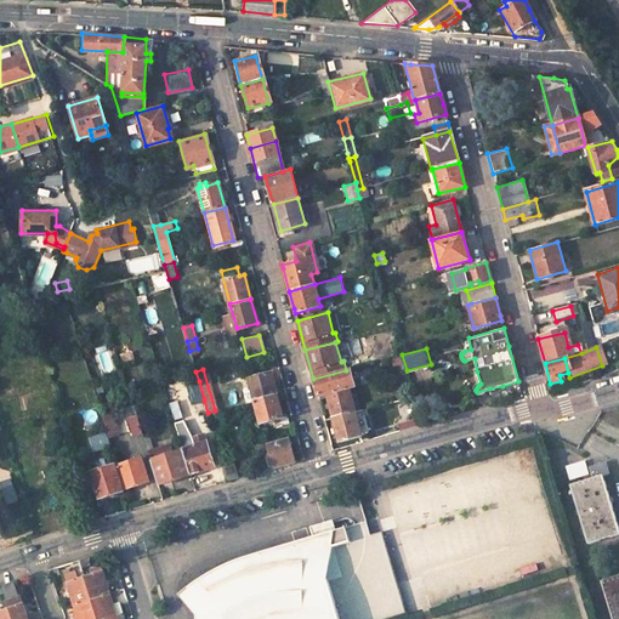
[(325,395),(331,418),(362,410),(357,392),(348,395),(347,388),(355,386),(350,369),(346,370),(313,379),(318,396),(325,395)]
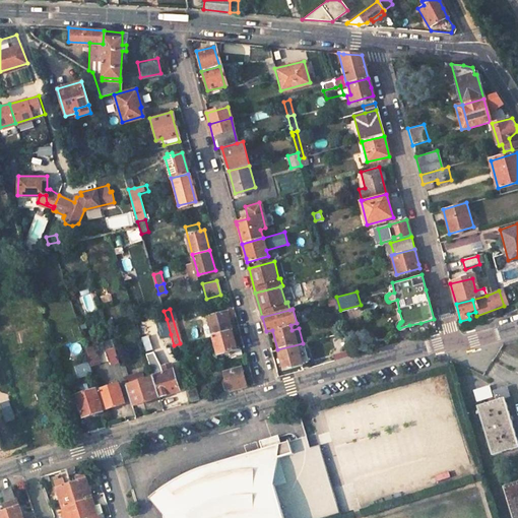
[(209,315),(214,334),(232,329),(227,311),(209,315)]
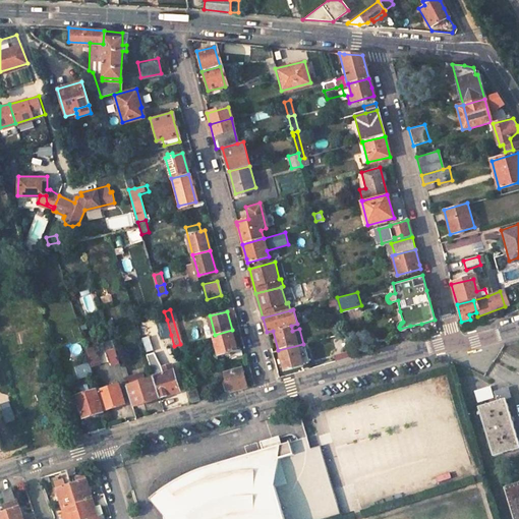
[(156,324),(161,339),(171,335),(167,320),(156,324)]
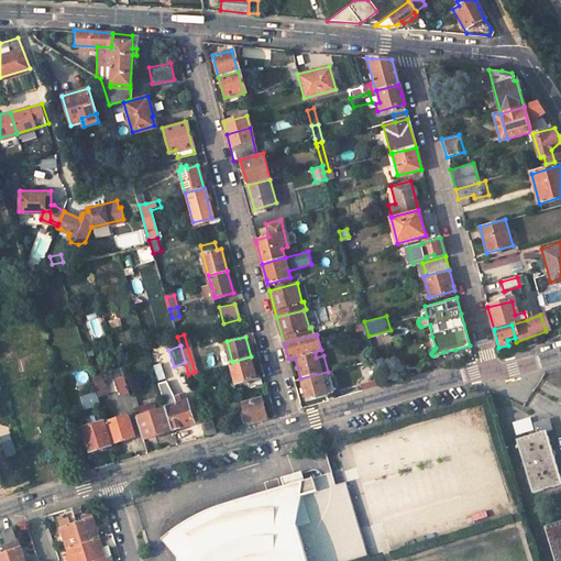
[(253,381),(255,386),(263,384),(261,376),(256,377),(251,356),(232,362),(239,384),(253,381)]
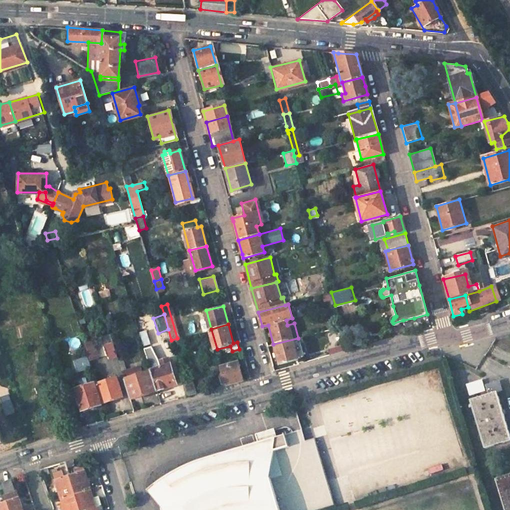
[(144,347),(151,344),(148,334),(140,336),(144,347)]
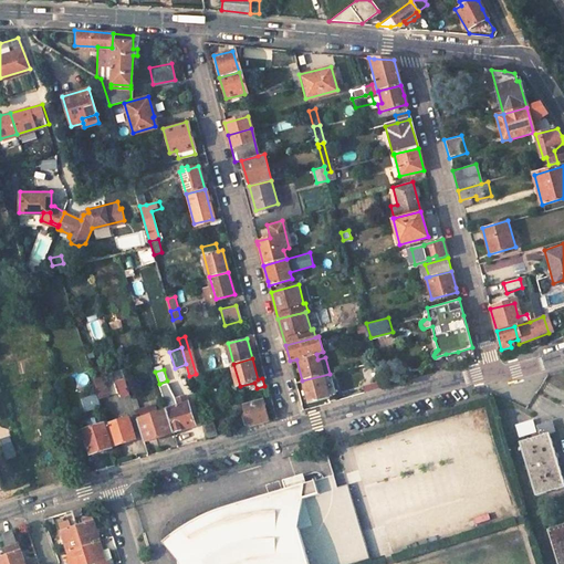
[(330,374),(302,380),(307,403),(329,397),(326,389),(334,387),(331,373),(330,374)]
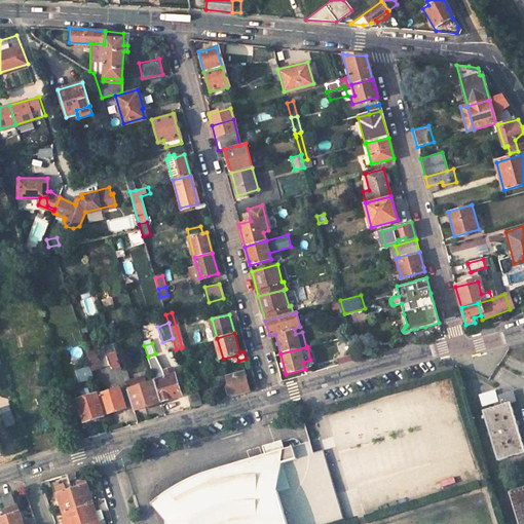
[(113,368),(120,367),(115,351),(109,353),(113,368)]
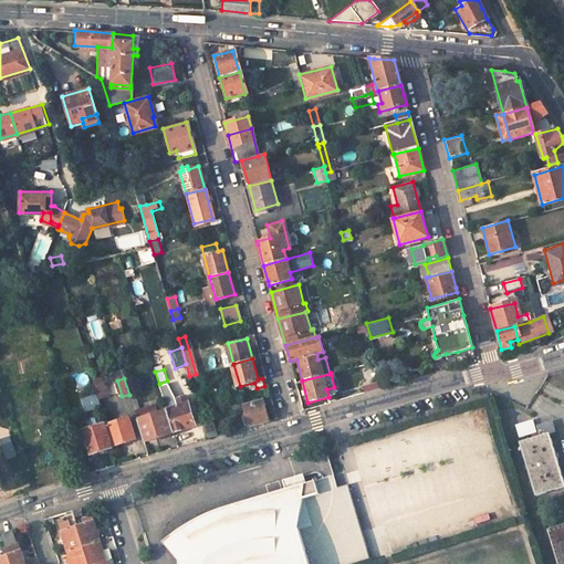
[(383,382),(365,387),(366,392),(384,387),(383,382)]
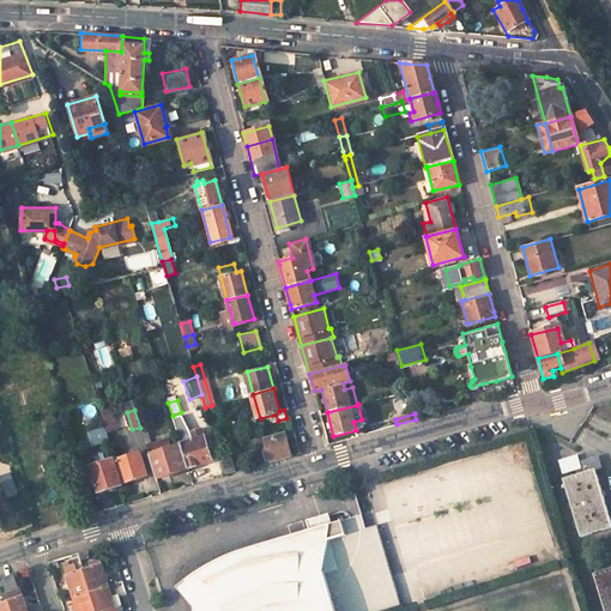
[(354,422),(356,430),(364,428),(362,419),(354,422)]
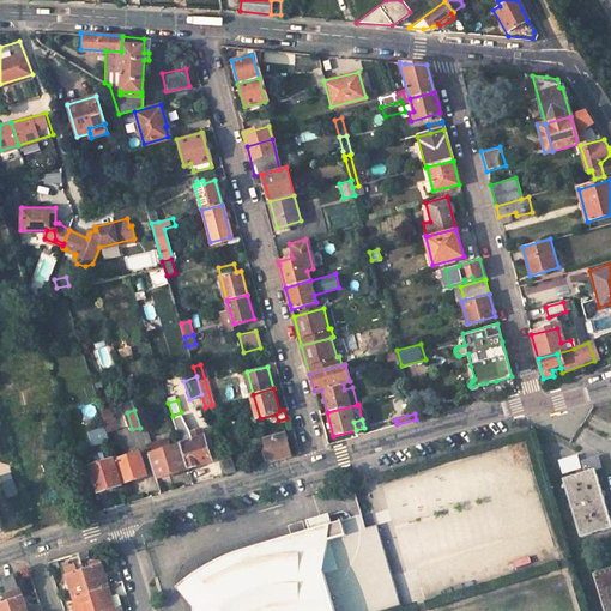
[(211,460),(206,445),(204,434),(201,427),(189,430),(191,437),(180,440),(180,441),(188,467),(211,460)]
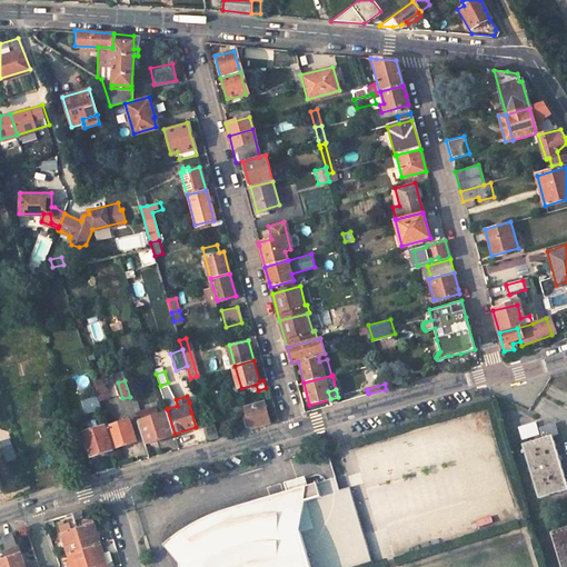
[(250,426),(270,420),(265,401),(245,407),(250,426)]
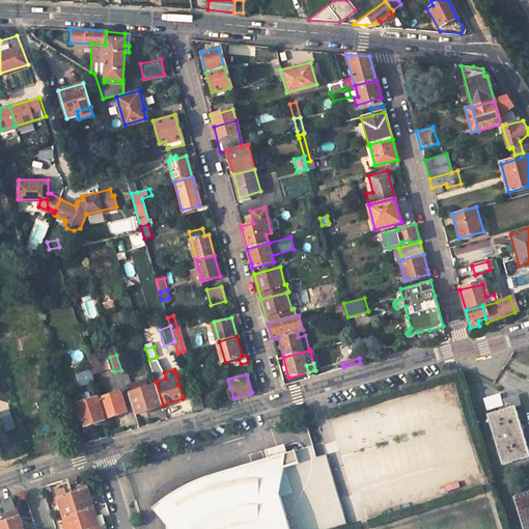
[(135,413),(163,405),(156,382),(145,385),(143,378),(129,381),(126,382),(135,413)]
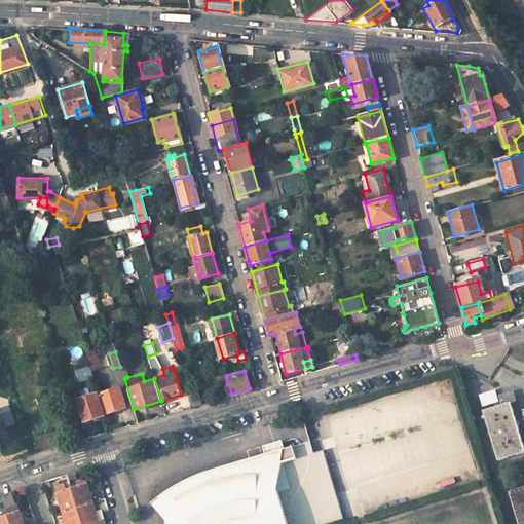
[(120,386),(101,393),(106,411),(126,405),(120,386)]
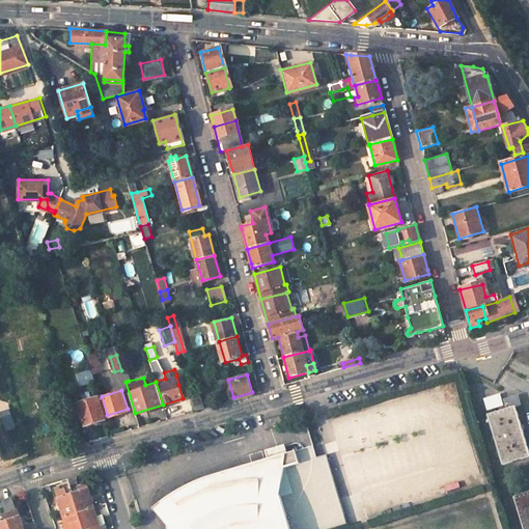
[(194,409),(203,406),(199,391),(190,393),(194,409)]
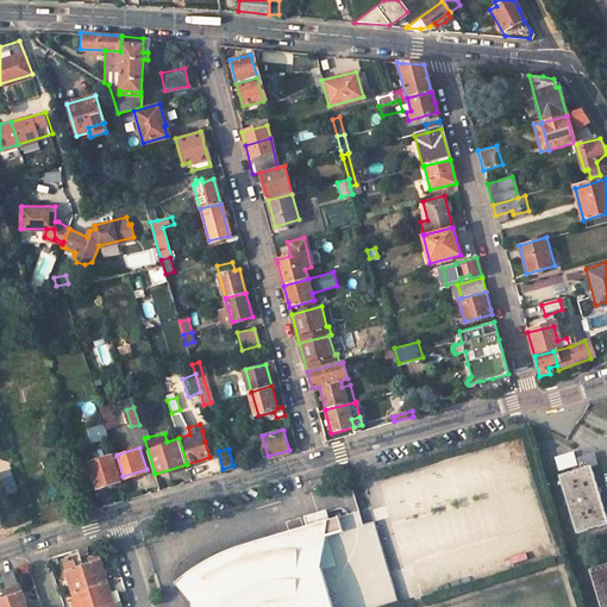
[(574,531),(606,521),(589,464),(592,463),(593,461),(594,457),(593,456),(592,454),(589,452),(587,452),(584,452),(581,455),(580,457),(579,460),(577,461),(580,467),(557,474),(574,531)]
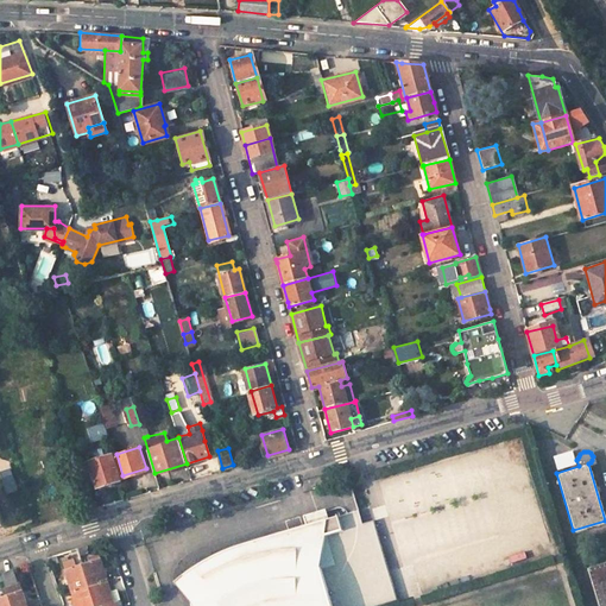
[(119,477),(112,454),(90,460),(98,483),(119,477)]
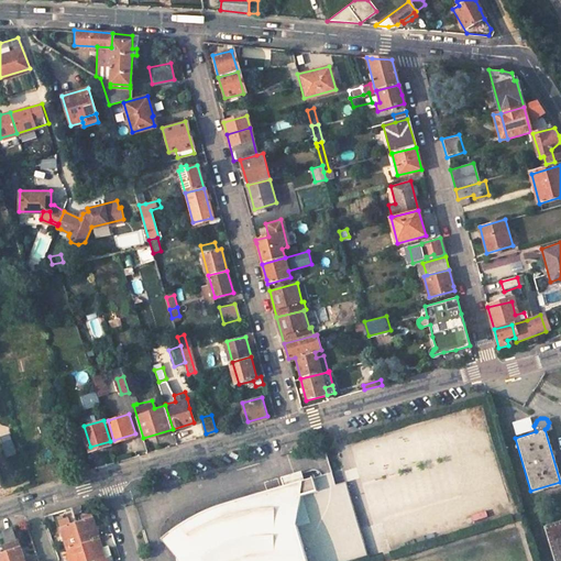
[(183,521),(168,530),(177,560),(348,560),(367,554),(345,481),(334,485),(317,491),(312,476),(235,499),(234,499),(226,502),(217,505),(207,508),(198,513),(183,521)]
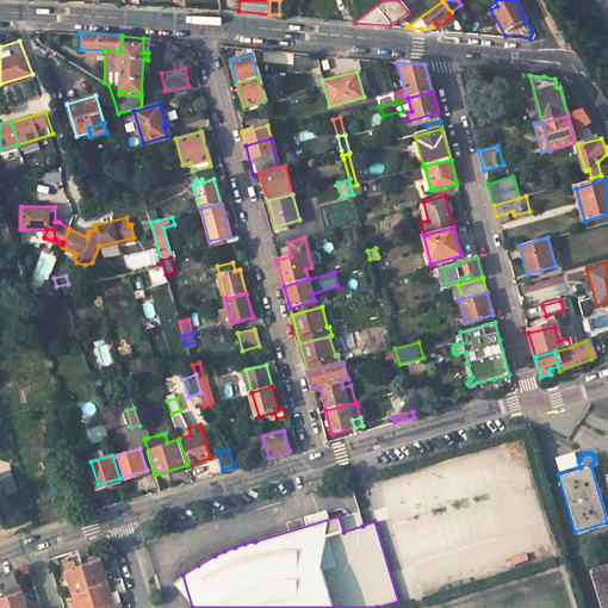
[(84,546),(76,550),(79,557),(87,556),(84,546)]
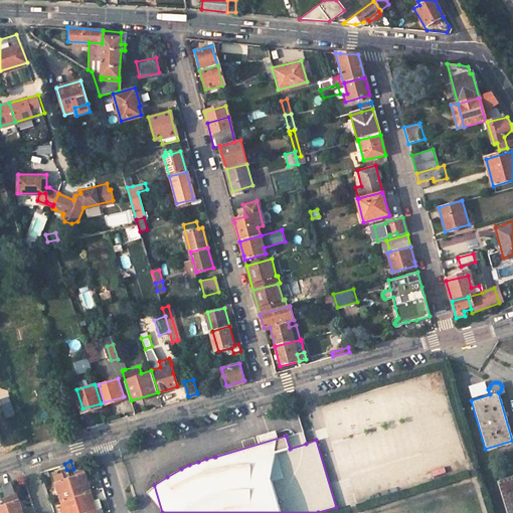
[(66,470),(64,464),(58,465),(61,473),(51,476),(59,501),(75,496),(68,477),(66,470)]
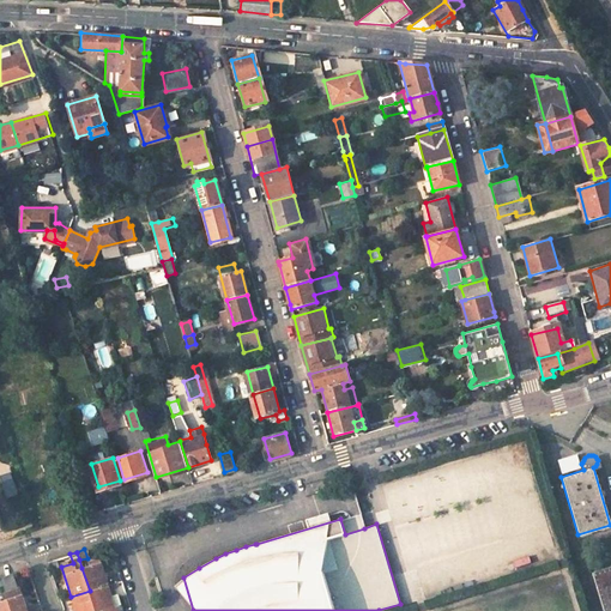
[(90,591),(107,585),(100,560),(86,562),(88,566),(82,568),(90,591)]
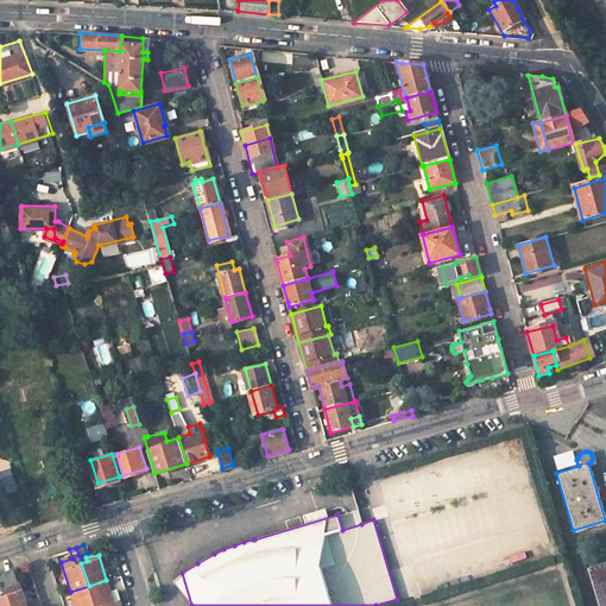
[(605,605),(605,557),(584,565),(595,605),(605,605)]
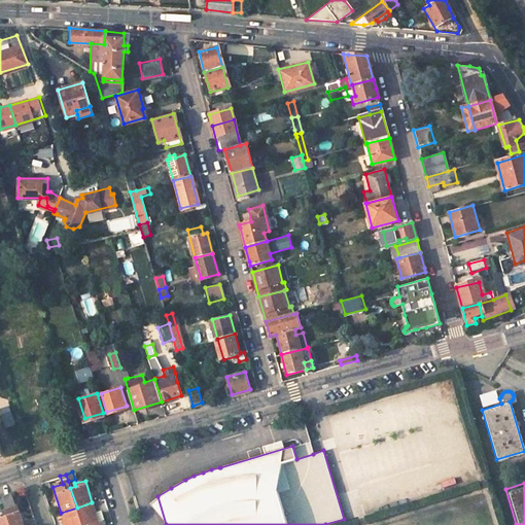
[(11,492),(1,495),(3,502),(7,515),(10,524),(33,524),(31,518),(23,521),(18,506),(15,506),(11,492)]
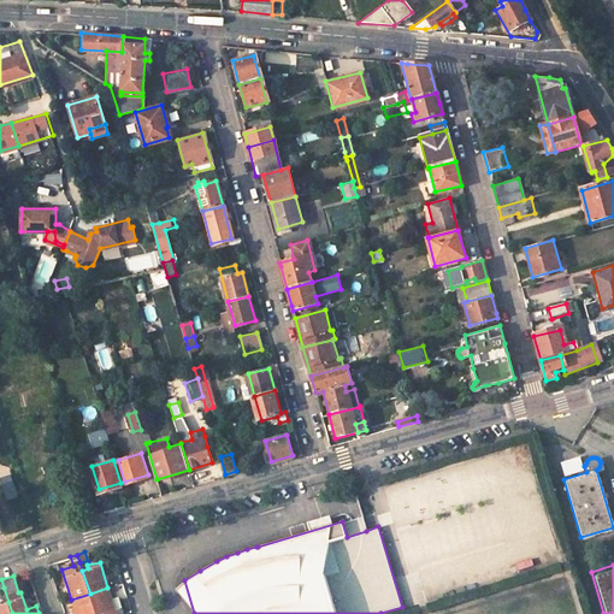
[(96,613),(100,613),(105,613),(118,613),(118,608),(114,609),(107,588),(90,594),(96,613)]
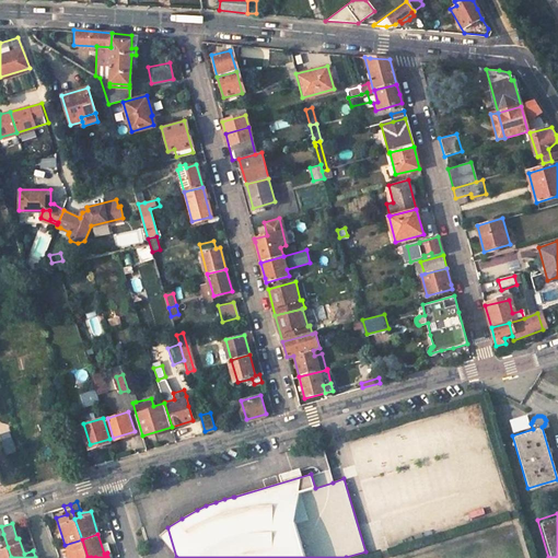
[(88,557),(82,539),(65,545),(68,557),(88,557)]
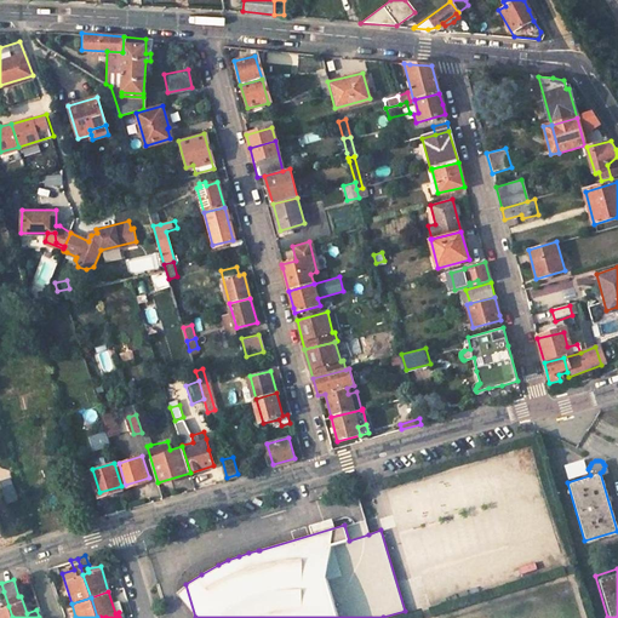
[(0,617),(12,617),(9,606),(0,608),(0,617)]
